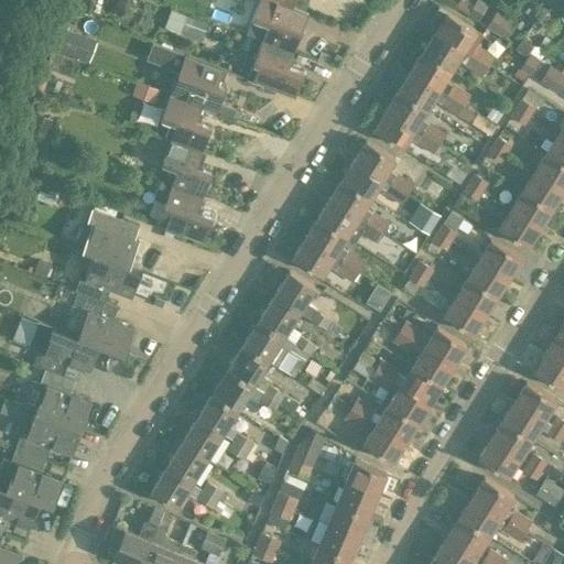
[(259,0),(252,19),(247,34),(261,39),(293,51),(296,43),(302,26),(307,12),(292,6),(277,0),(259,0)]
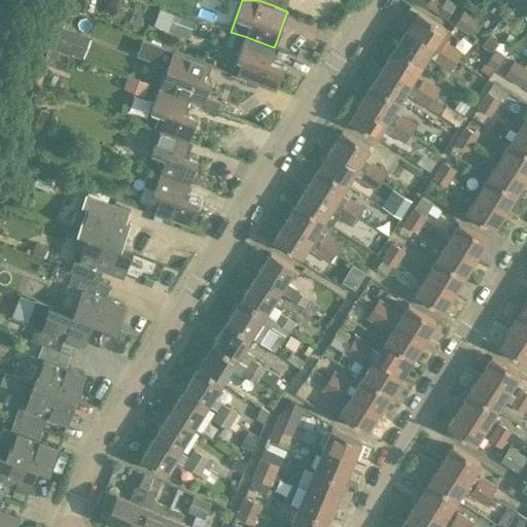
[(432,0),(428,0),(425,6),(436,13),(442,5),(432,0)]
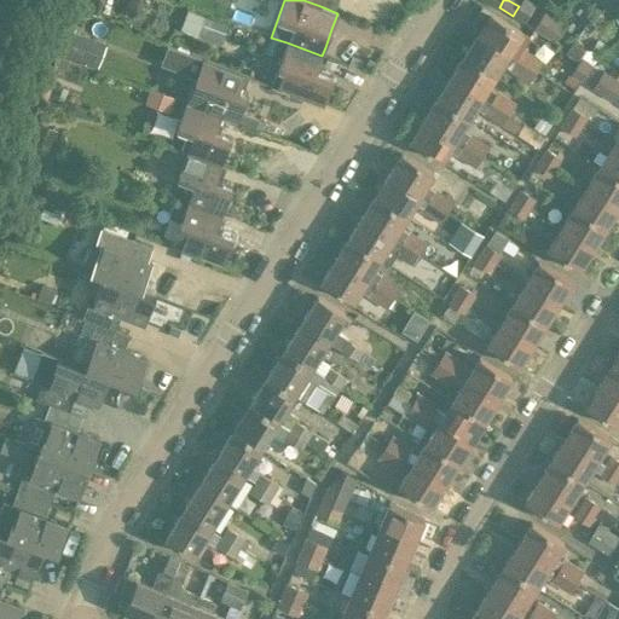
[(524,23),(533,6),(525,0),(522,0),(513,17),(524,23)]
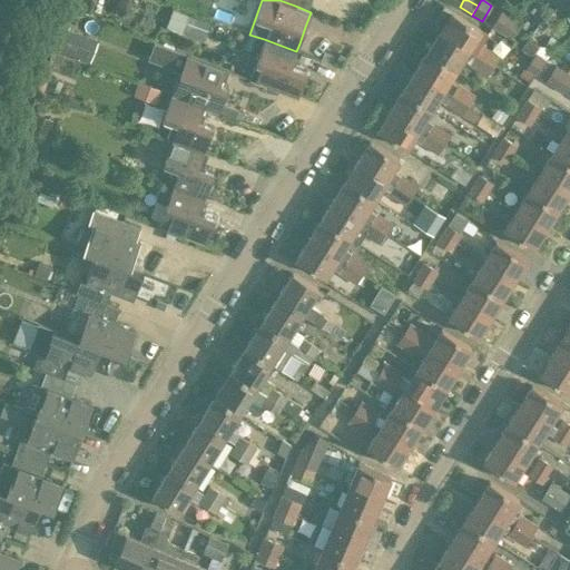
[(443,7),(442,8),(443,9),(435,22),(442,27),(439,31),(468,50),(480,30),(443,7)]
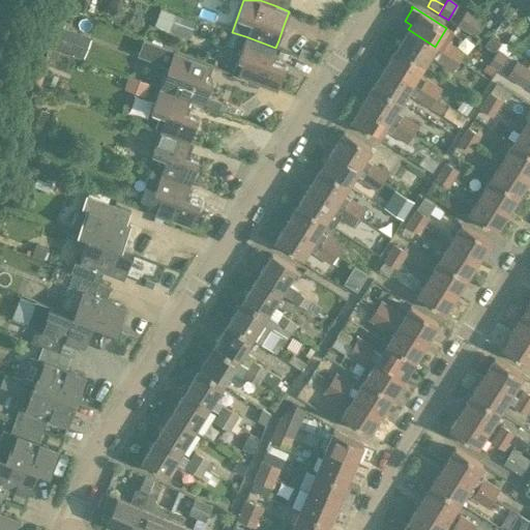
[(155,27),(185,37),(192,20),(160,9),(155,27)]
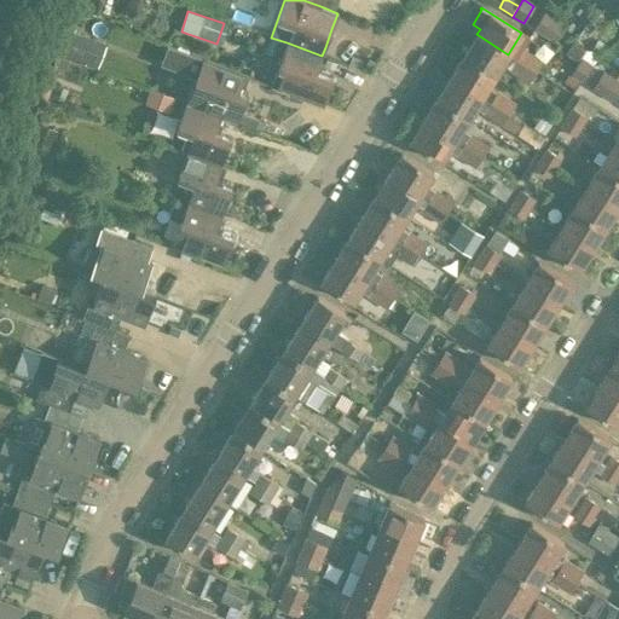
[(534,29),(545,36),(555,18),(545,12),(534,29)]
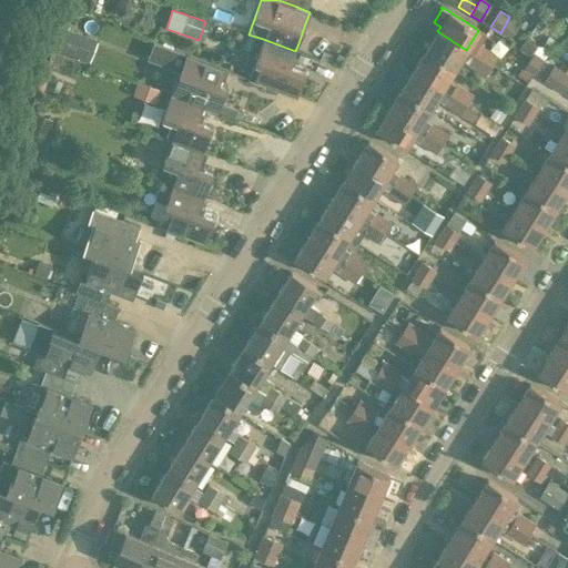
[(519,23),(509,17),(500,33),(509,39),(519,23)]
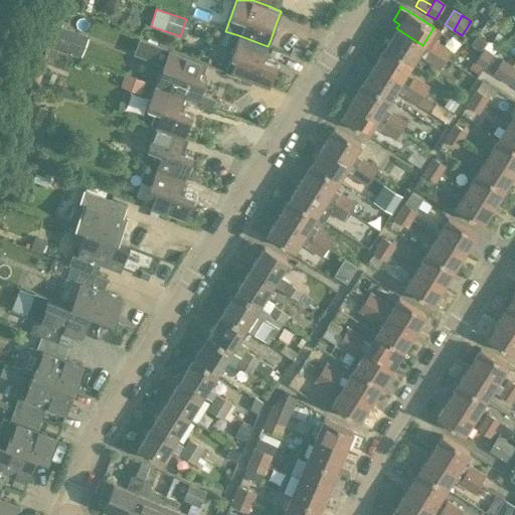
[(58,25),(51,45),(79,56),(88,36),(58,25)]
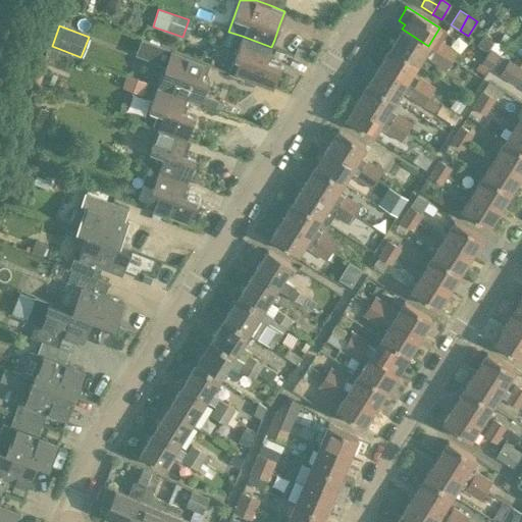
[(402,29),(390,47),(417,64),(422,56),(429,60),(435,51),(428,46),(402,29)]
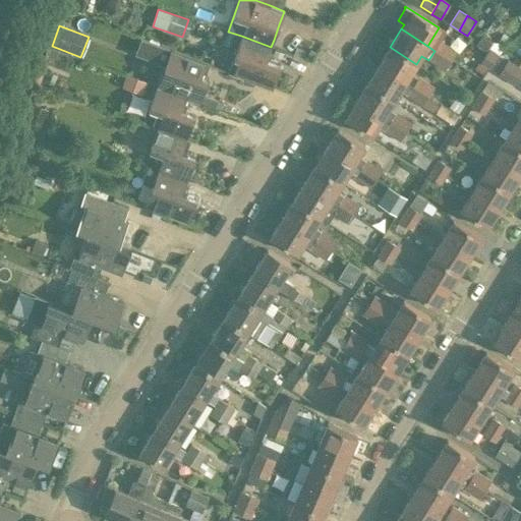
[(266,61),(271,47),(241,36),(228,72),(272,89),(280,66),(266,61)]
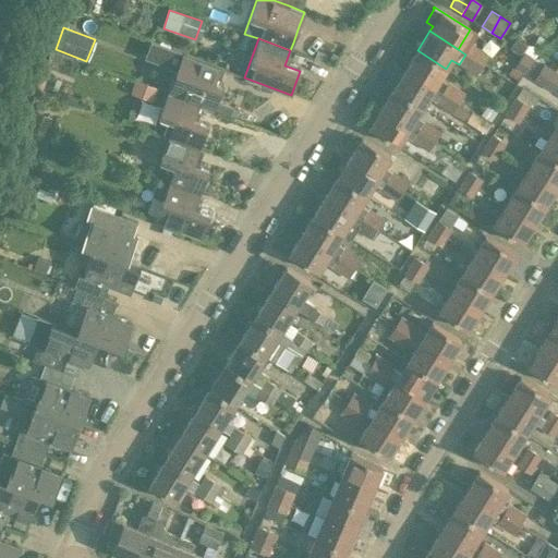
[(521,55),(526,45),(516,39),(510,48),(521,55)]
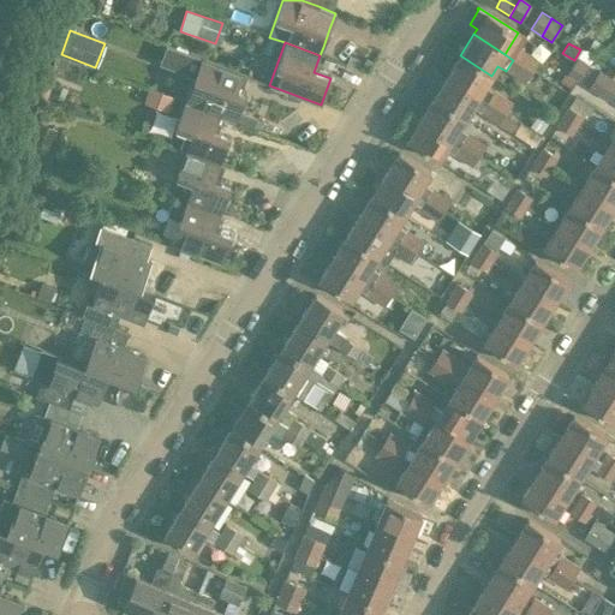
[(166,46),(159,65),(195,78),(185,103),(219,115),(254,129),(257,119),(239,113),(246,94),(230,88),(234,72),(227,70),(201,60),(166,46)]
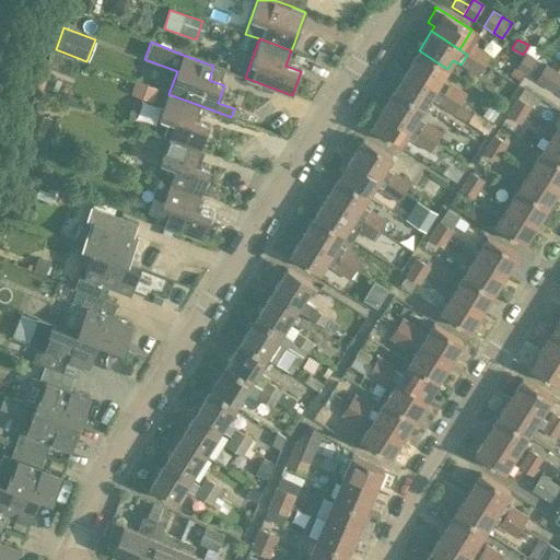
[(491,55),(475,44),(467,55),(478,61),(485,65),(491,55)]
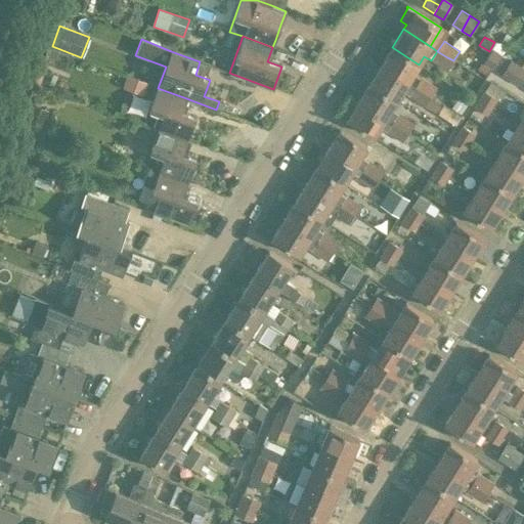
[(198,47),(193,59),(200,61),(204,63),(209,51),(198,47)]
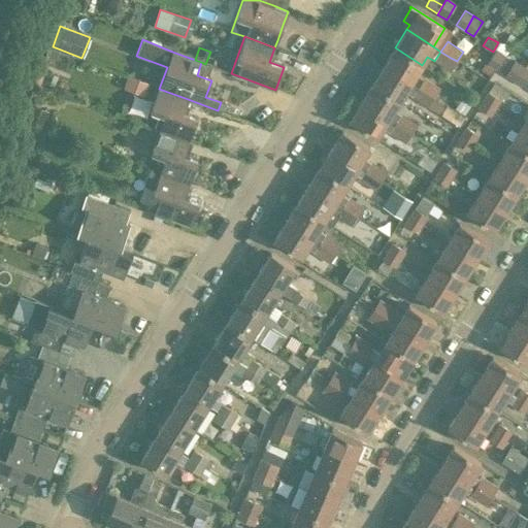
[(395,47),(384,65),(434,97),(440,88),(416,73),(422,65),(395,47)]
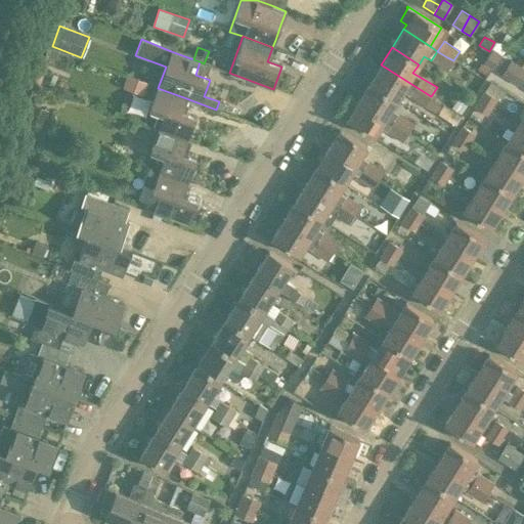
[(298,48),(295,56),(306,60),(309,53),(298,48)]
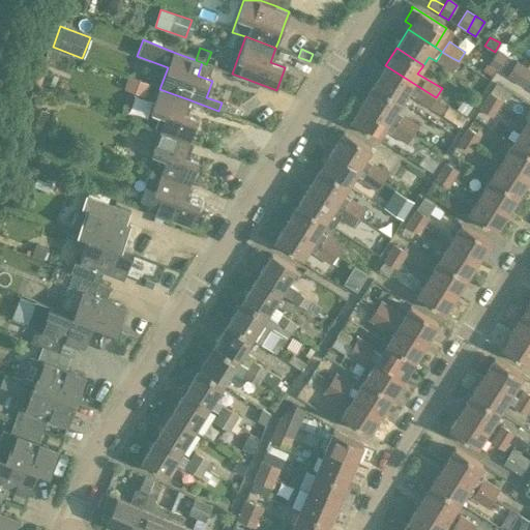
[(498,50),(489,65),(498,70),(506,55),(498,50)]
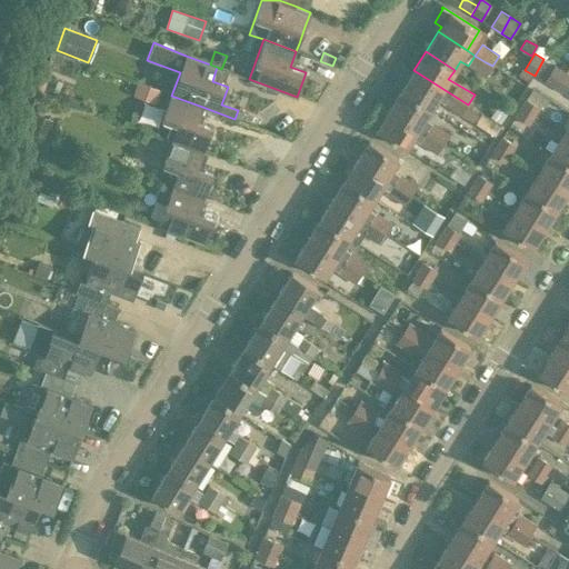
[(485,77),(492,66),(486,62),(475,56),(468,66),(485,77)]
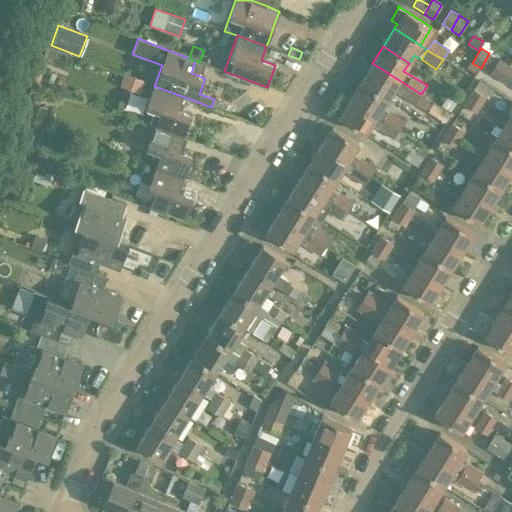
[(499,79),(507,65),(498,59),(490,73),(499,79)]
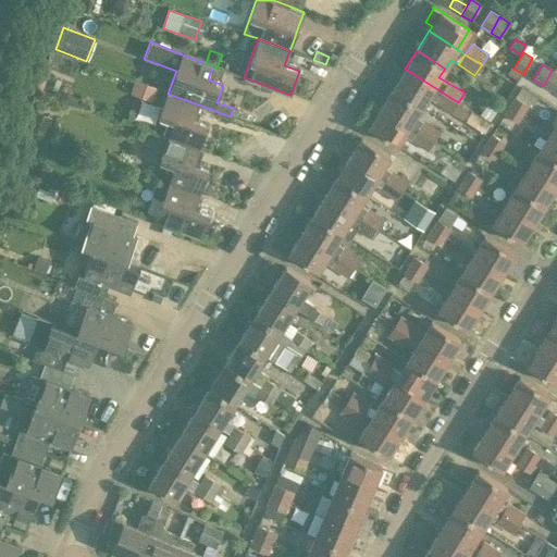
[(517,79),(521,73),(514,69),(511,67),(507,74),(517,79)]
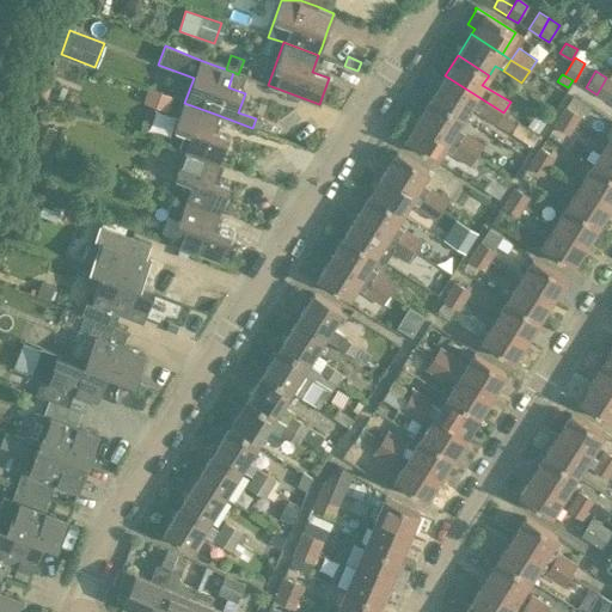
[(463,117),(469,108),(496,124),(503,112),(445,75),(430,97),(463,117)]
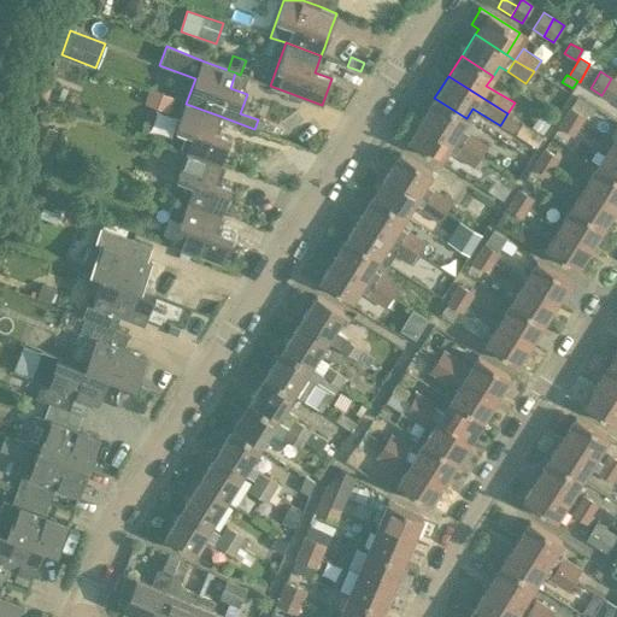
[(612,101),(616,93),(616,81),(611,78),(601,95),(612,101)]
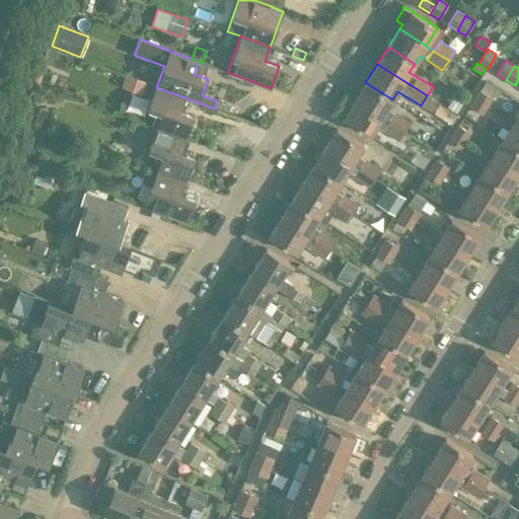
[(122,86),(142,93),(146,83),(126,75),(122,86)]
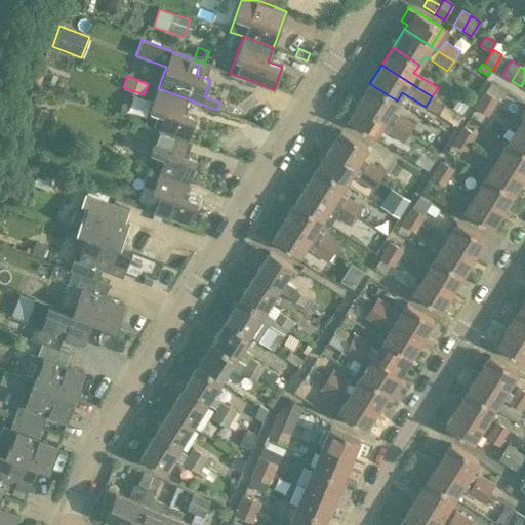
[(369,83),(359,101),(409,132),(414,124),(391,109),(397,101),(369,83)]
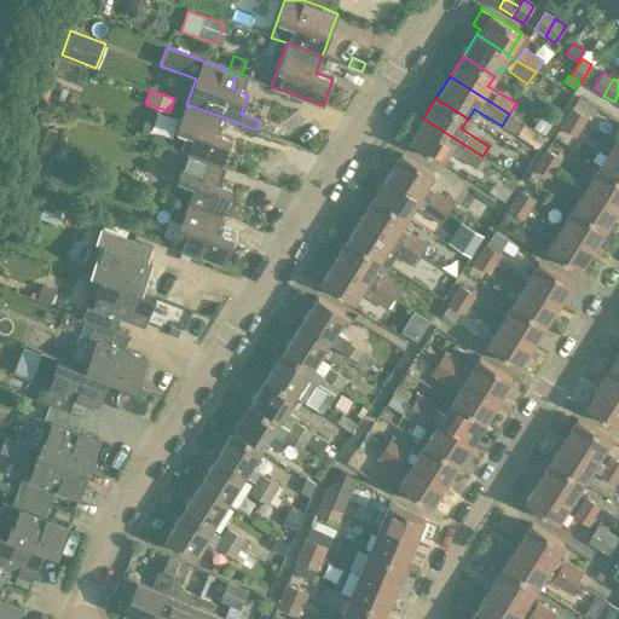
[(578,98),(565,119),(582,128),(588,119),(590,120),(597,109),(578,98)]
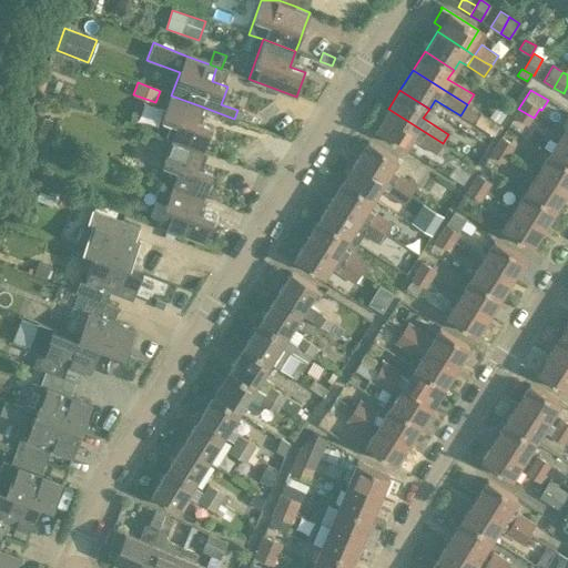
[(165,138),(171,140),(171,139),(203,151),(212,127),(196,120),(202,107),(171,95),(161,120),(170,123),(165,138)]
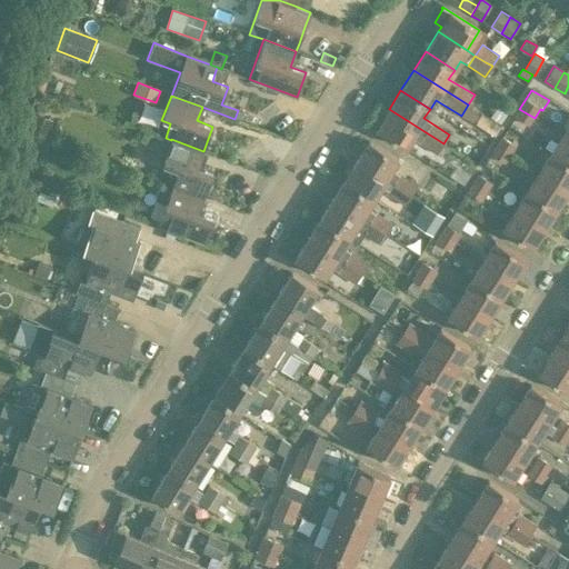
[(468,105),(461,116),(473,125),(480,112),(468,105)]
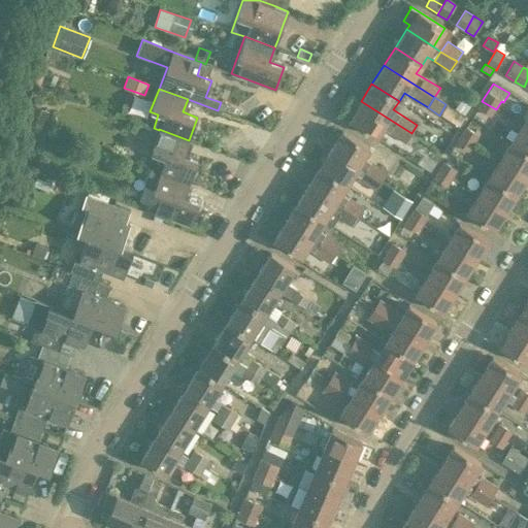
[(465,116),(471,105),(461,99),(455,109),(465,116)]
